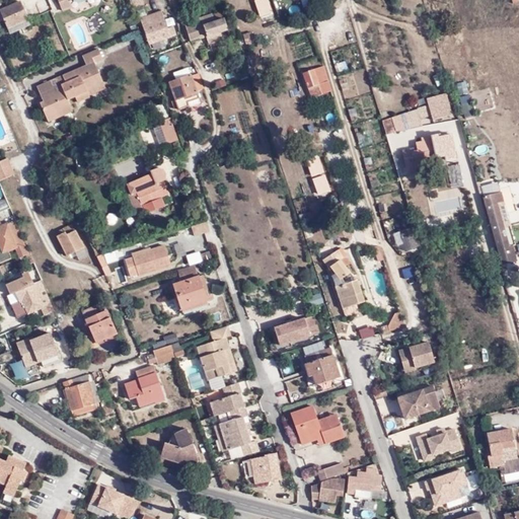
[(57,0),(62,11),(72,7),(69,0),(57,0)]
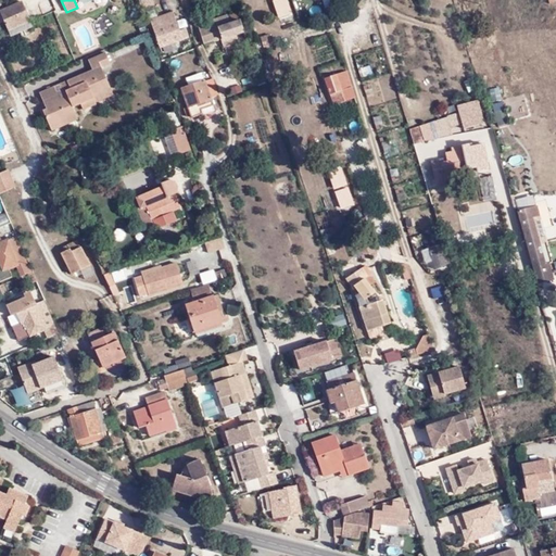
[(0,12),(9,30),(30,21),(22,2),(0,11),(0,12)]
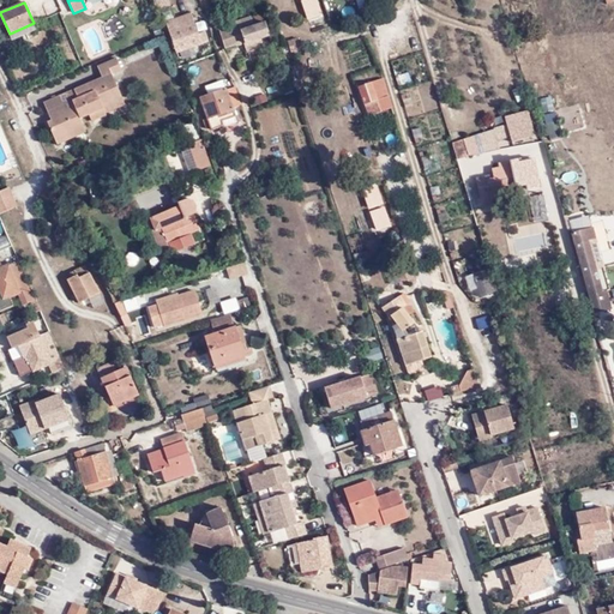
[(166,12),(162,4),(156,6),(158,14),(166,12)]
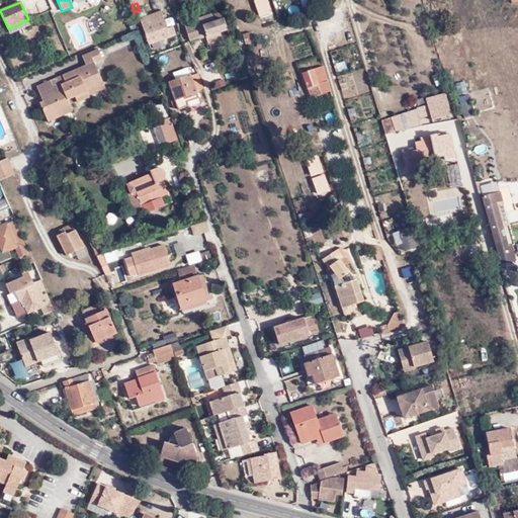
[(141,19),(149,44),(174,35),(171,27),(166,29),(161,12),(141,19)]
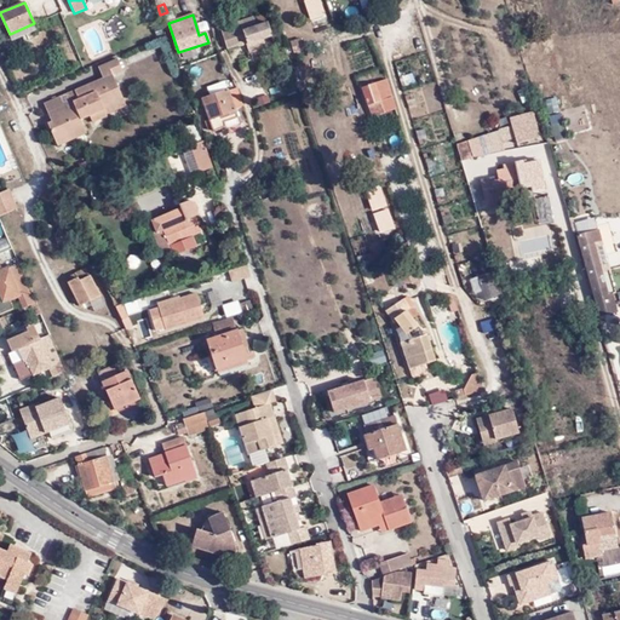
[(264,40),(271,36),(268,23),(256,27),(253,18),(234,24),(239,38),(236,39),(239,47),(246,45),(250,55),(267,49),(264,40)]
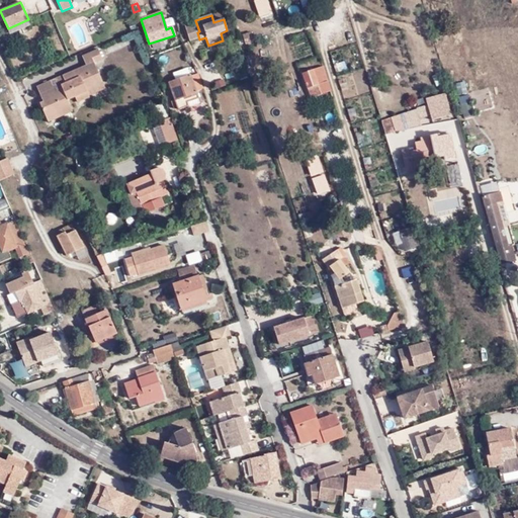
[(31,25),(28,19),(8,28),(10,34),(31,25)]
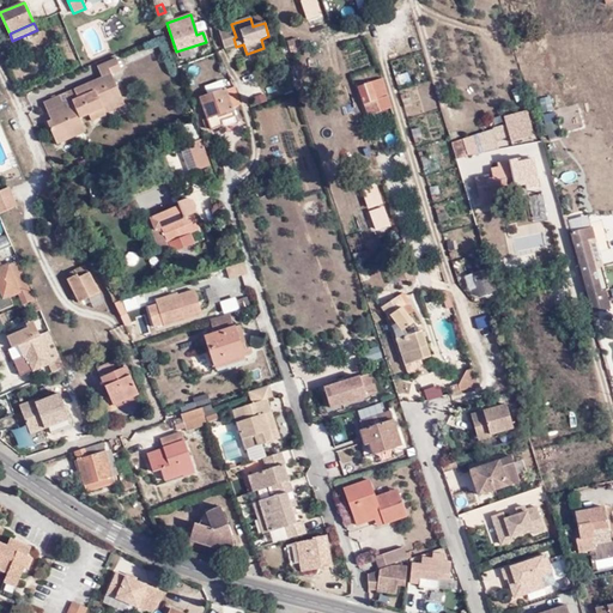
[(218,29),(222,41),(225,50),(236,47),(234,38),(236,37),(231,24),(228,25),(218,29)]
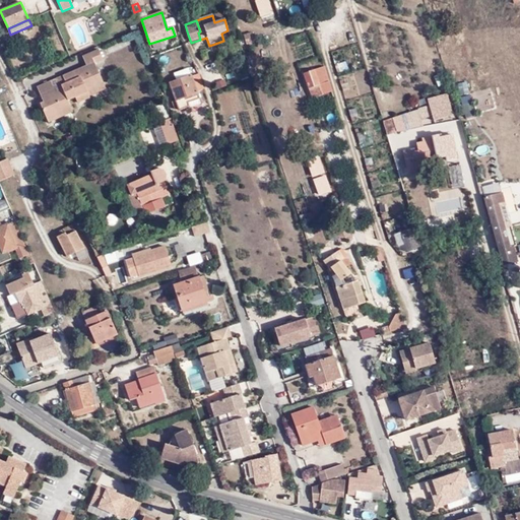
[(86,90),(104,83),(95,64),(104,60),(99,50),(82,57),(86,66),(37,87),(44,103),(40,104),(48,123),(73,113),(68,101),(75,98),(77,104),(89,99),(89,96),(86,90)]
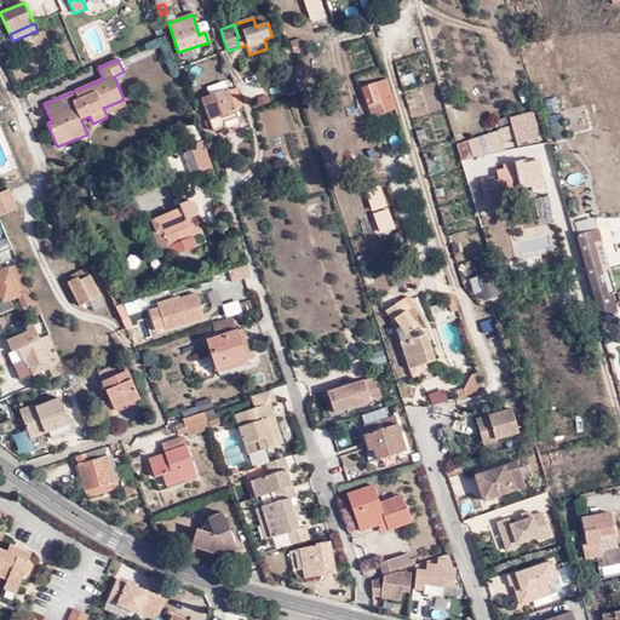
[(412,72),(401,75),(403,85),(414,81),(412,72)]
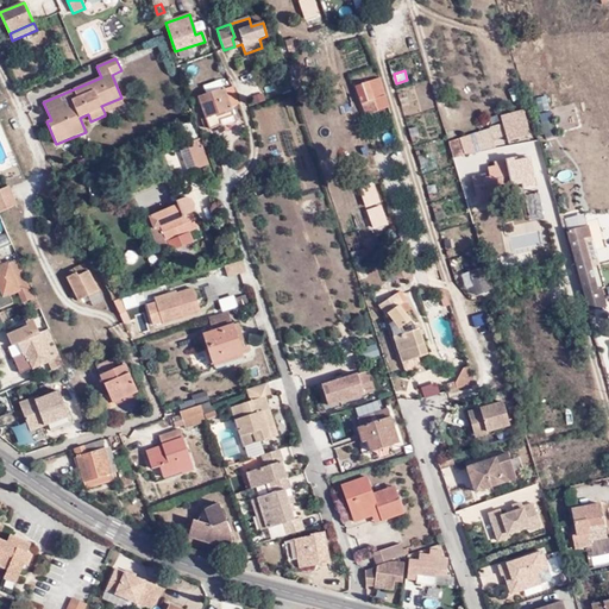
[(369,82),(356,87),(362,105),(365,117),(378,112),(369,82)]
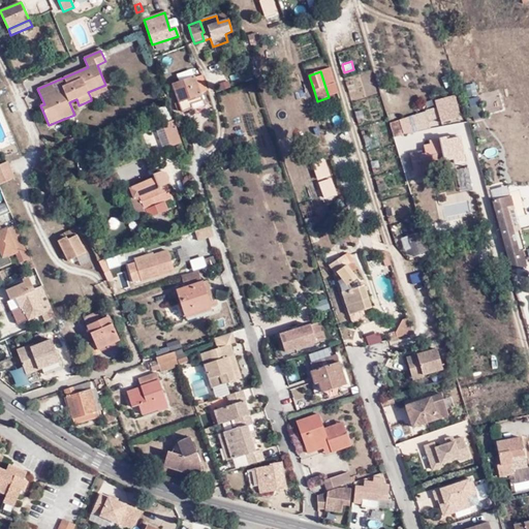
[(208,91),(203,75),(195,78),(194,76),(173,85),(182,113),(192,110),(191,105),(204,101),(200,93),(208,91)]
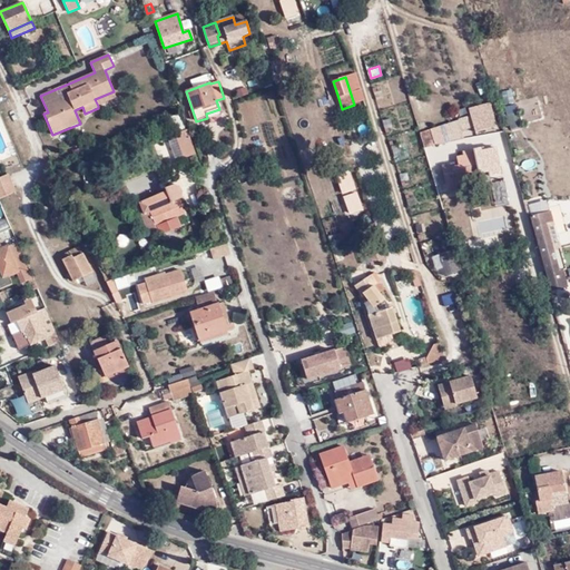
[(116,98),(114,91),(95,99),(98,106),(116,98)]
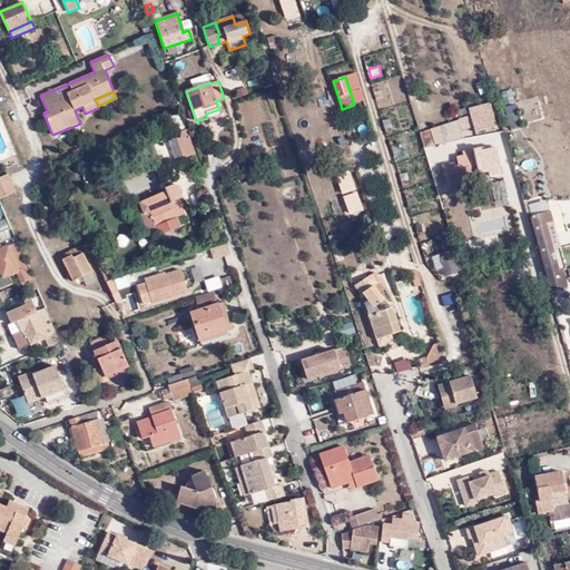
[(375,100),(379,109),(389,106),(385,97),(375,100)]
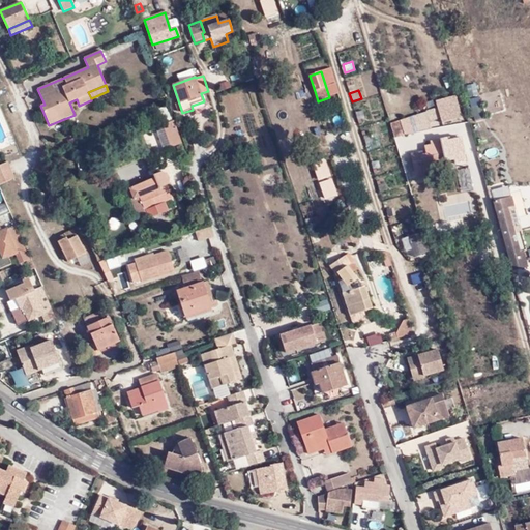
[(416,134),(432,129),(432,126),(461,118),(454,97),(436,101),(438,109),(411,117),(416,134)]
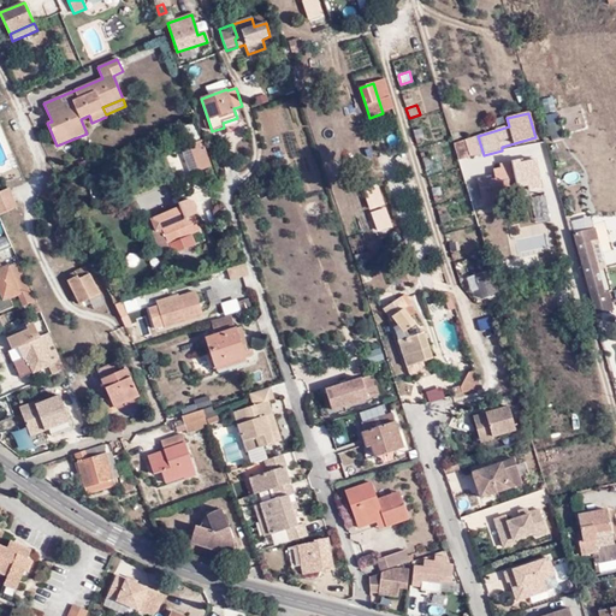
[(223,123),(224,128),(225,128),(238,123),(237,118),(223,123)]
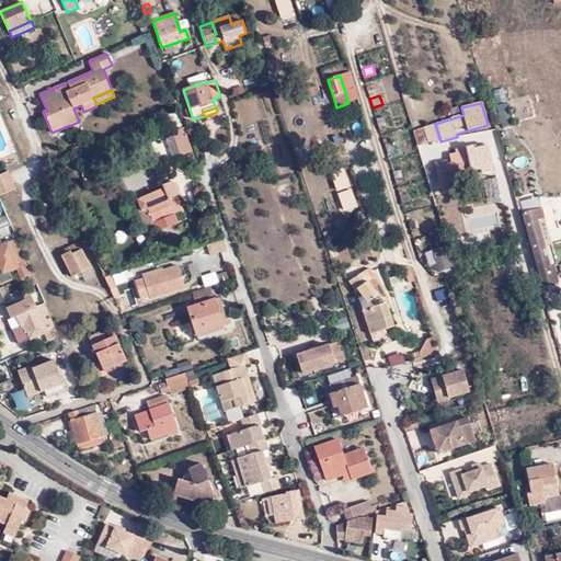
[(428,145),(441,141),(435,124),(423,128),(428,141),(428,145)]
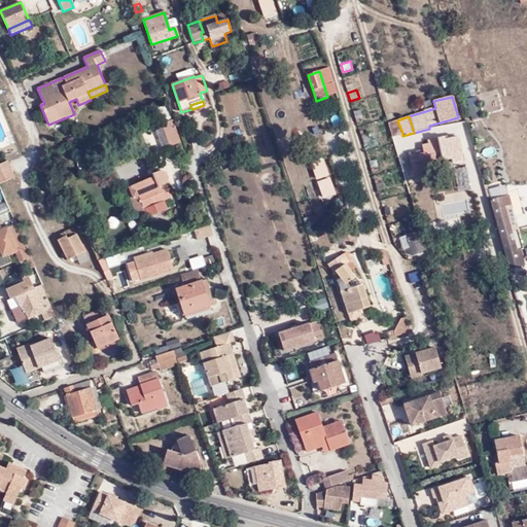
[(162,125),(170,147),(181,143),(173,120),(162,125)]
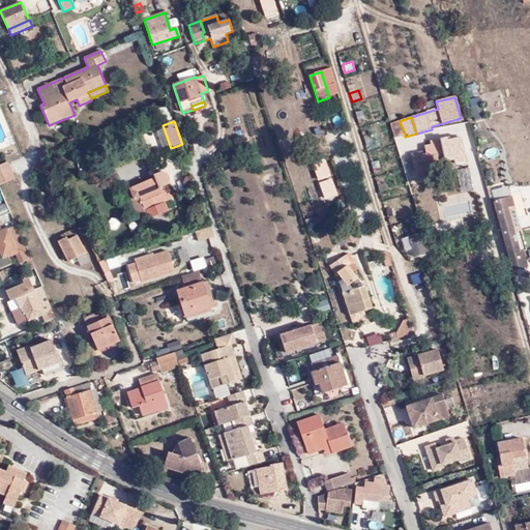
[(390,124),(394,138),(405,134),(400,121),(390,124)]
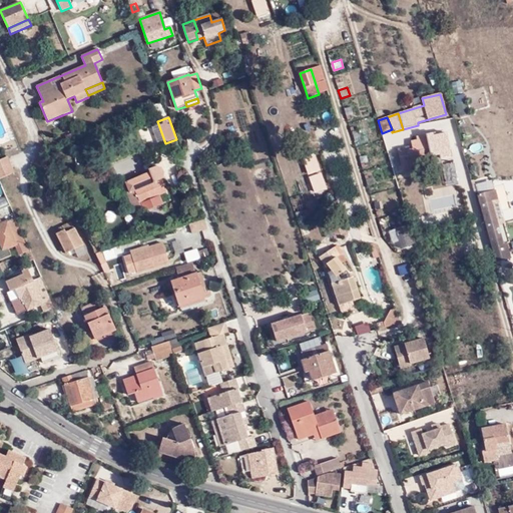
[(158,145),(165,143),(157,121),(150,123),(158,145)]
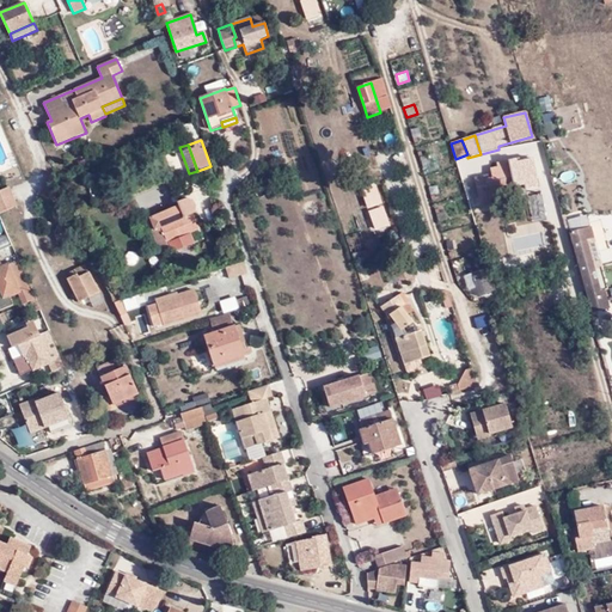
[(479,207),(490,206),(489,197),(500,195),(501,195),(502,194),(502,193),(503,191),(503,190),(505,190),(506,189),(507,189),(508,189),(525,185),(525,189),(538,187),(532,159),(516,163),(515,160),(508,161),(497,164),(497,167),(491,169),(493,178),(475,182),(479,207)]
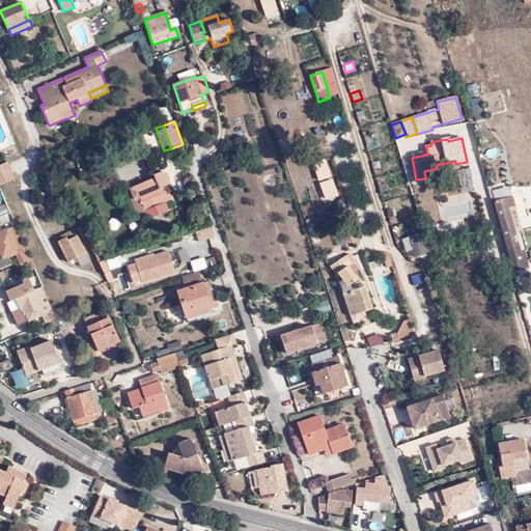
[(7,162),(0,165),(0,186),(15,179),(7,162)]
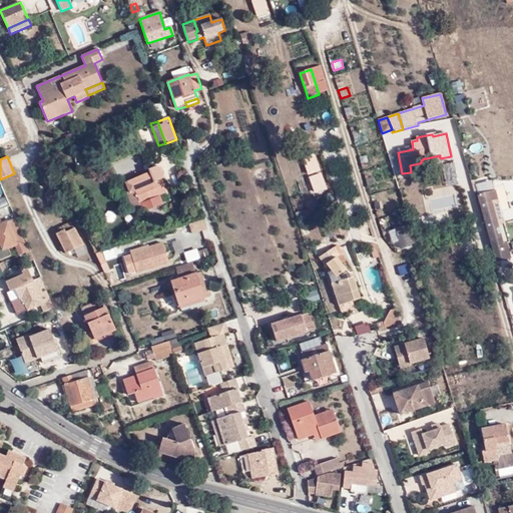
[(380,180),(393,177),(391,165),(378,168),(380,180)]
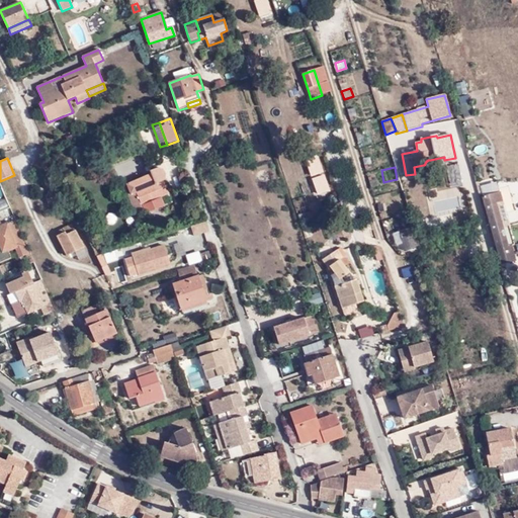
[(157,170),(150,172),(152,175),(126,185),(131,194),(128,195),(137,216),(145,211),(143,205),(161,197),(169,194),(163,180),(164,180),(165,178),(165,177),(164,174),(164,173),(163,171),(161,169),(159,169),(158,169),(157,170)]
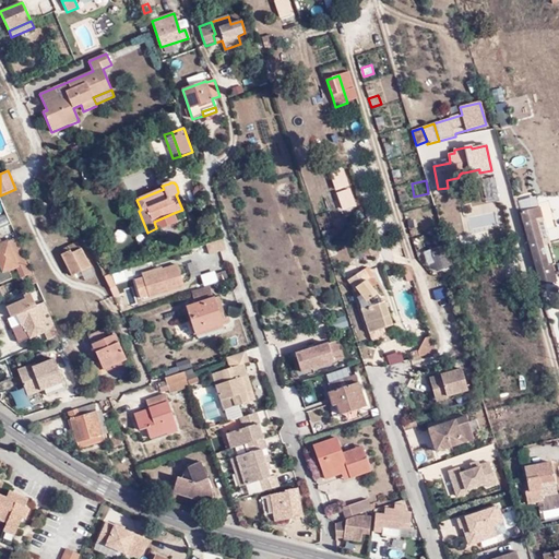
[(164,189),(162,186),(162,185),(135,195),(137,200),(164,189)]
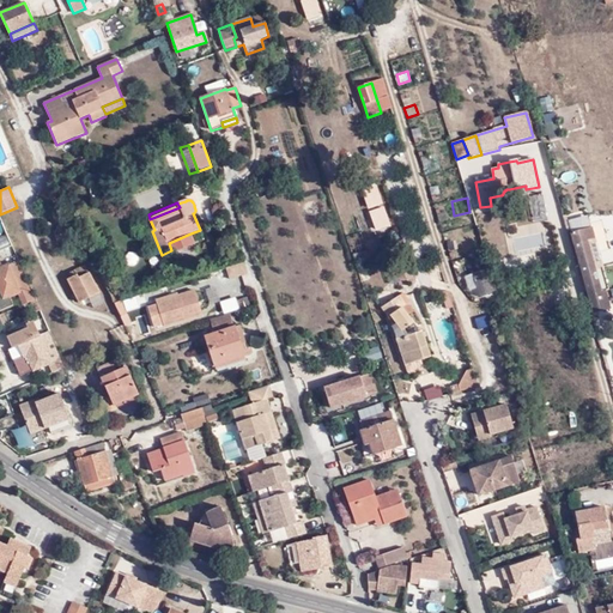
[(569,217),(572,228),(589,223),(587,213),(569,217)]
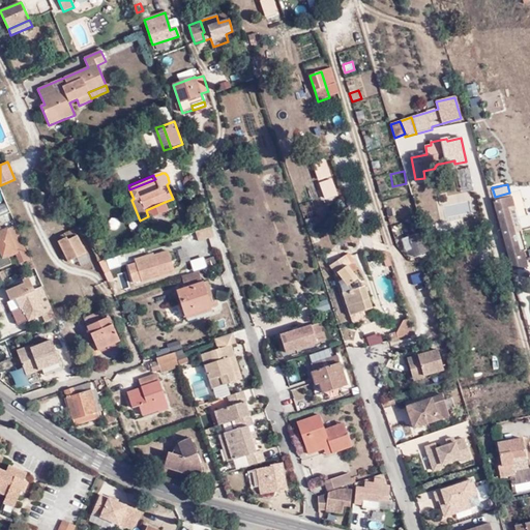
[(520,253),(507,208),(513,207),(510,197),(494,201),(496,211),(510,263),(512,272),(528,267),(523,252),(520,253)]
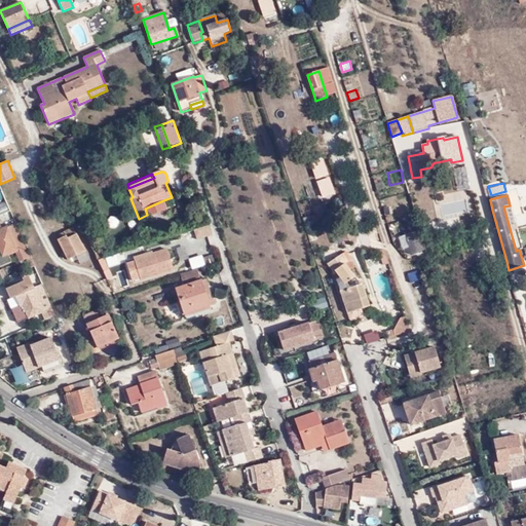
[(166,209),(163,200),(145,209),(147,215),(148,217),(166,209)]
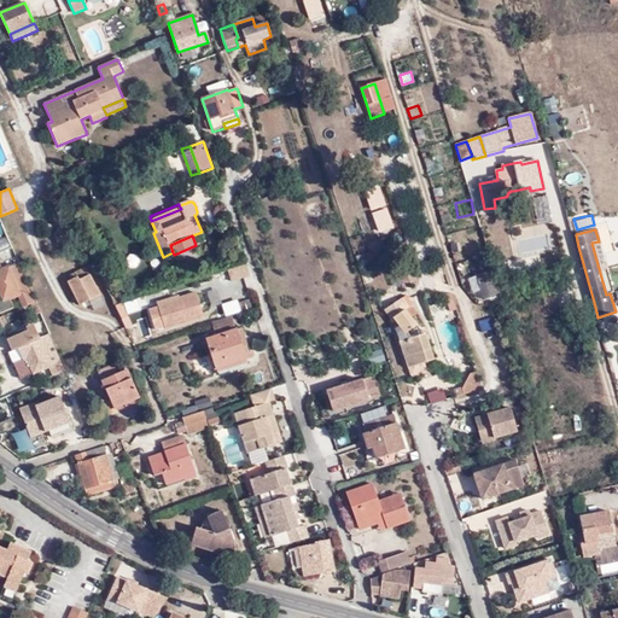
[(474,301),(495,295),(485,261),(465,267),(474,301)]
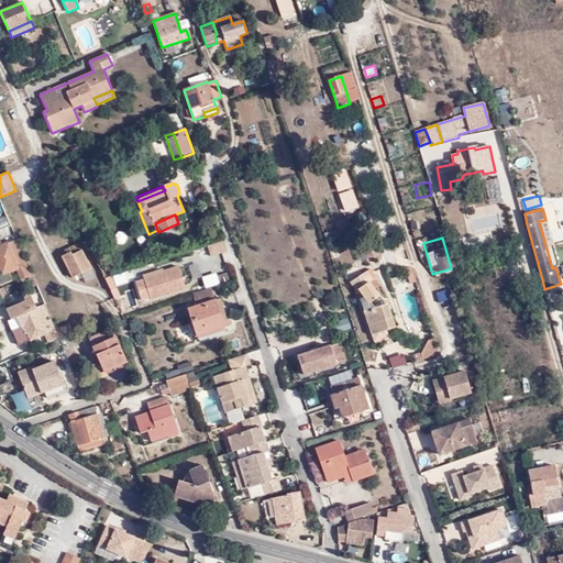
[(29,277),(32,276),(17,240),(10,242),(9,241),(1,244),(0,240),(0,286),(13,282),(10,274),(18,271),(22,280),(29,277)]
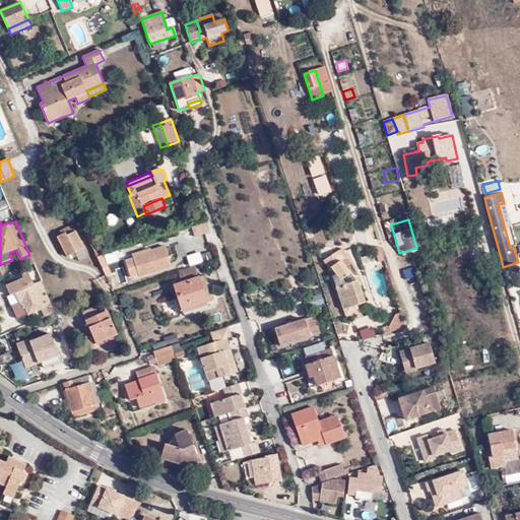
[(207,223),(191,229),(195,238),(210,233),(207,223)]
